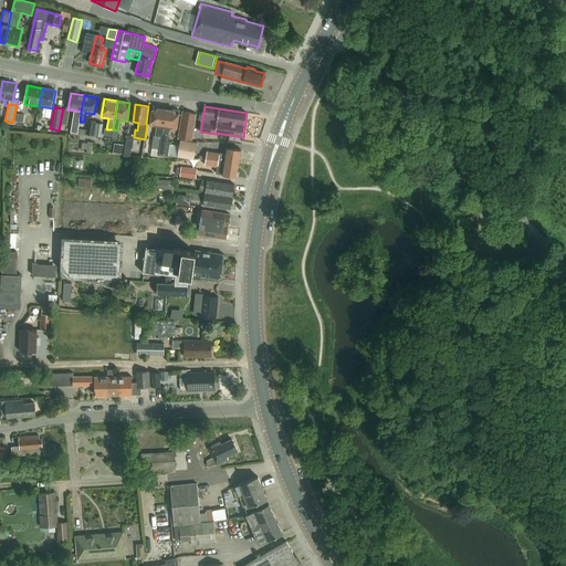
[(154,136),(153,138),(152,149),(159,150),(161,140),(164,127),(166,109),(154,107),(150,125),(156,126),(155,137),(154,136)]
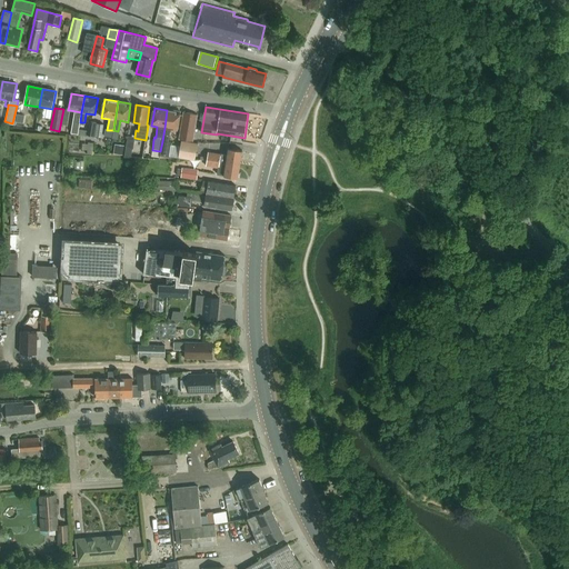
[(170,129),(178,130),(180,112),(167,110),(165,128),(170,129)]
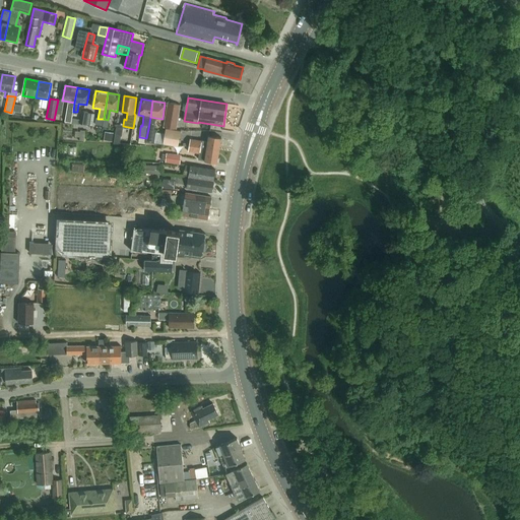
[(71,124),(73,112),(74,103),(69,102),(66,123),(71,124)]
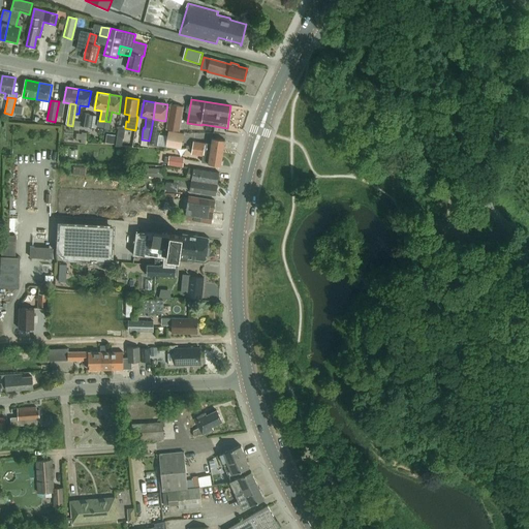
[(16,105),(14,113),(22,115),(23,107),(16,106),(16,105)]
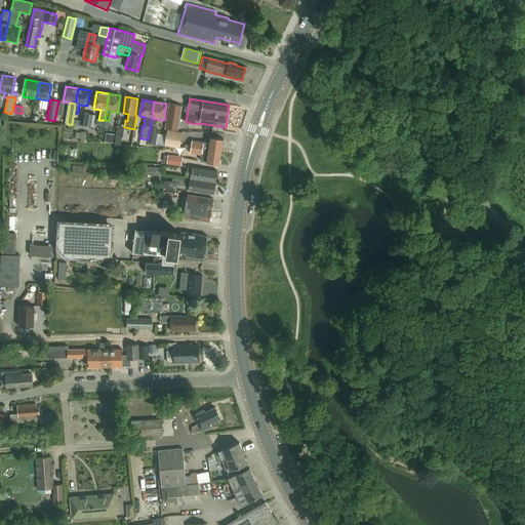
[(169,105),(165,129),(168,130),(173,130),(178,131),(183,107),(169,105)]
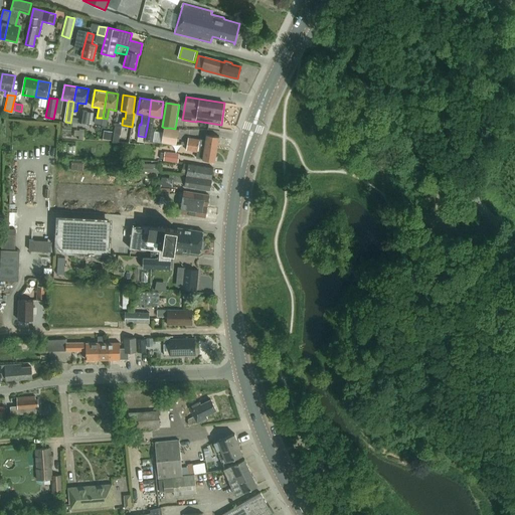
[(79,122),(86,123),(88,111),(88,110),(81,109),(79,122)]
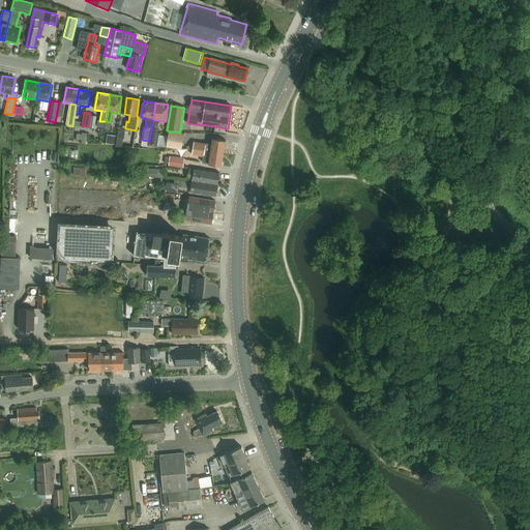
[(88,126),(95,127),(97,115),(90,114),(88,126)]
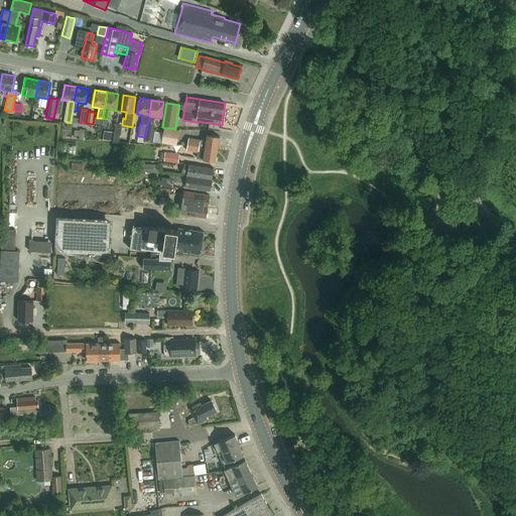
[(153,143),(156,129),(153,129),(155,119),(153,119),(154,117),(149,116),(147,128),(145,141),(153,143)]
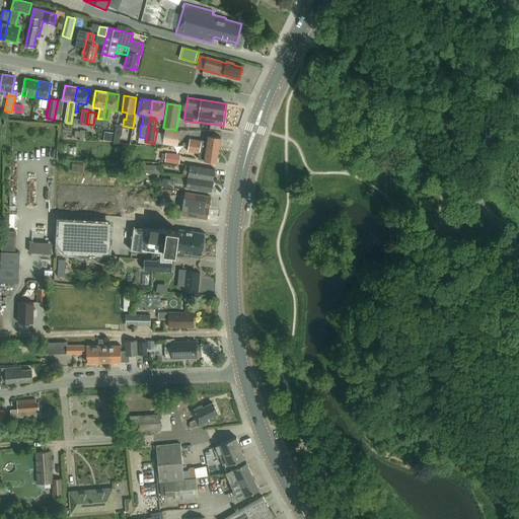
[(165,129),(163,143),(178,146),(180,131),(165,129)]
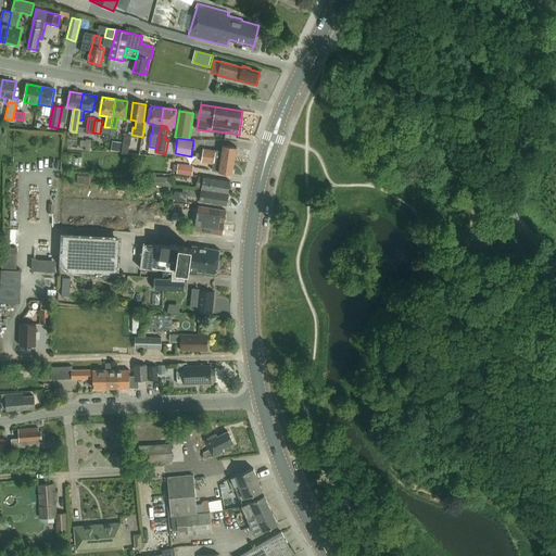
[(122,152),(123,142),(113,141),(112,150),(122,152)]
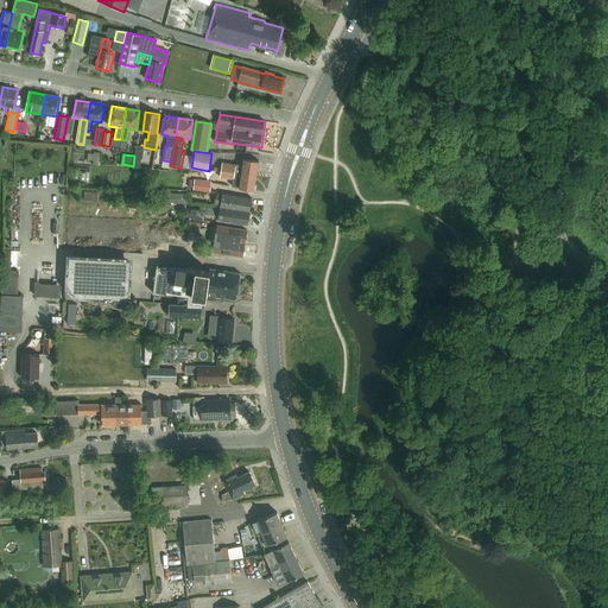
[(222,171),(257,176),(259,162),(245,159),(244,166),(223,163),(222,171)]
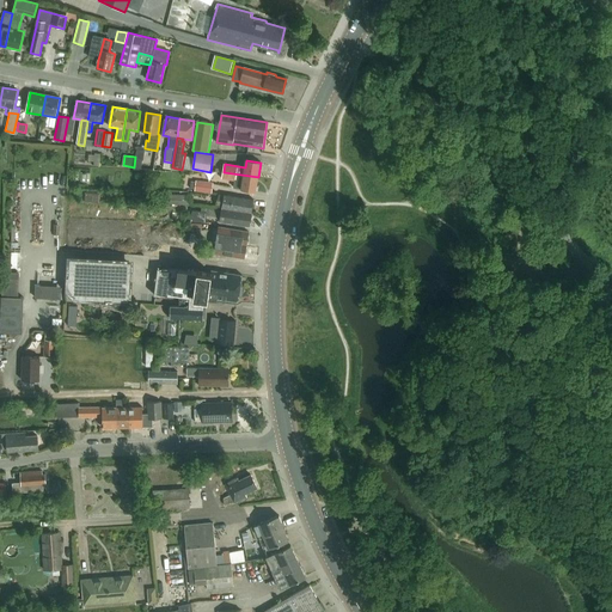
[(256,193),(258,177),(224,172),(222,179),(234,182),(233,188),(242,189),(242,190),(256,193)]
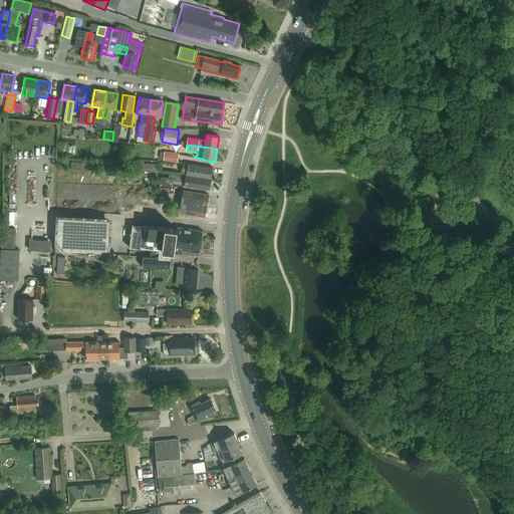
[(179,154),(165,152),(164,161),(178,162),(179,154)]
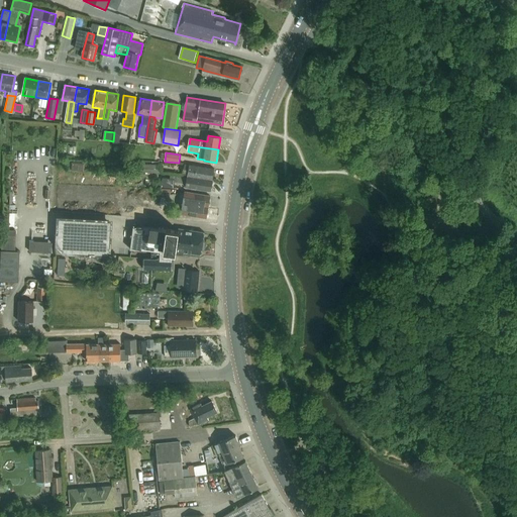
[(87,169),(87,159),(75,159),(75,169),(87,169)]
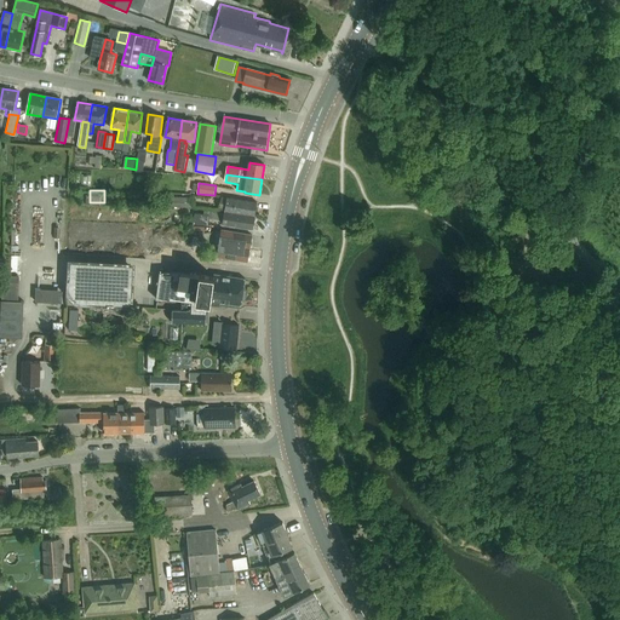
[(68,197),(68,191),(49,191),(49,202),(59,202),(59,197),(68,197)]
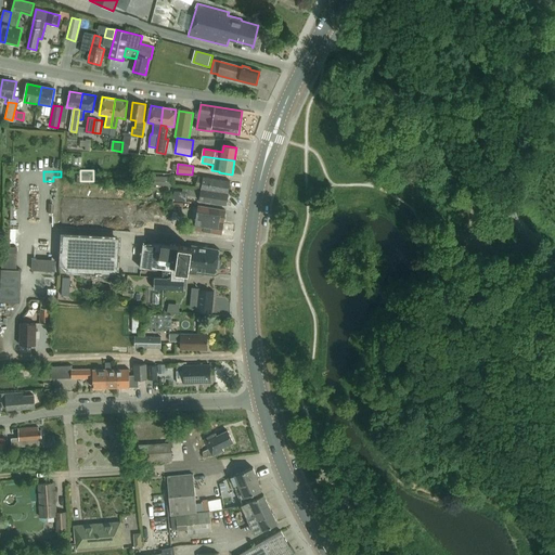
[(173,178),(155,177),(155,185),(173,186),(173,178)]
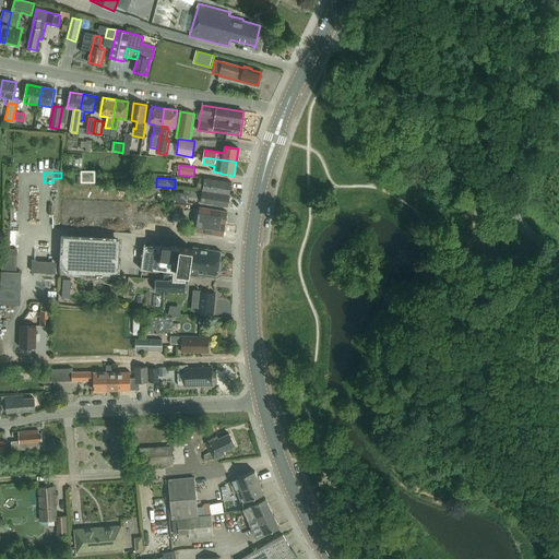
[(199,178),(198,188),(203,189),(203,190),(230,194),(233,182),(205,178),(205,179),(199,178)]
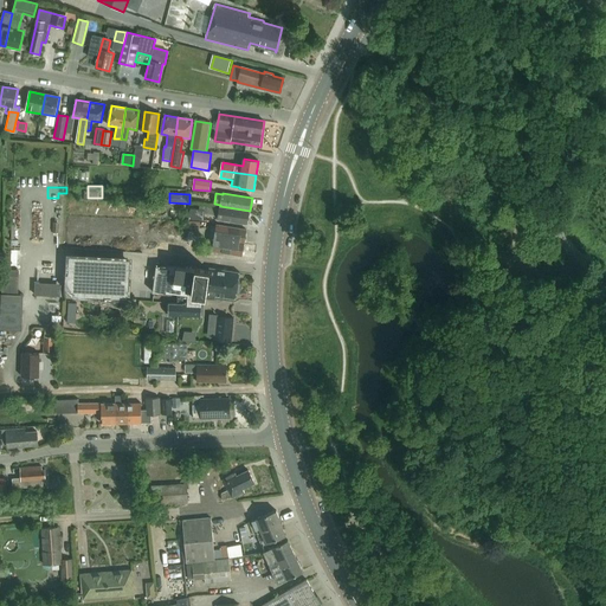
[(219,216),(218,219),(247,224),(250,211),(220,206),(220,208),(219,216)]
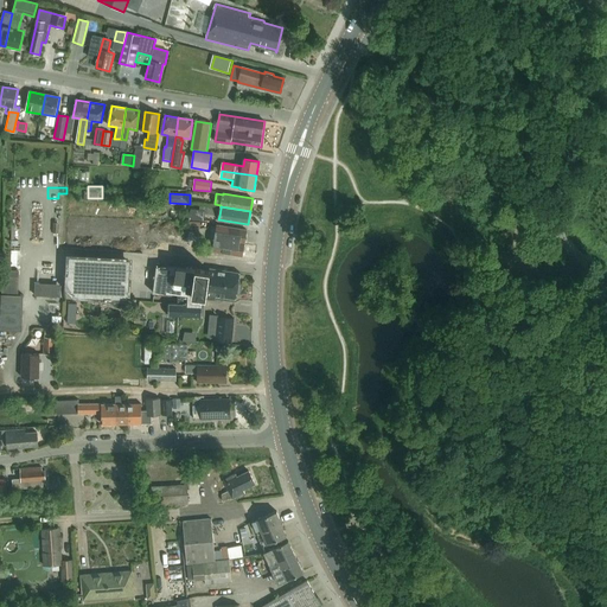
[(199,210),(189,209),(187,219),(202,221),(203,210),(199,210)]
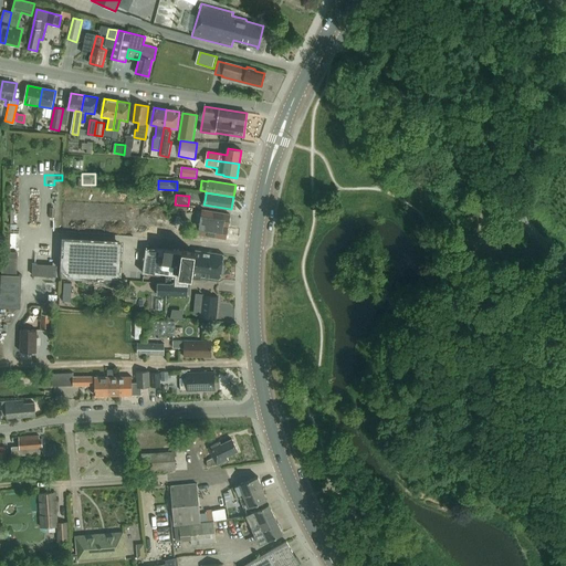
[(128,222),(142,217),(138,208),(125,212),(128,222)]
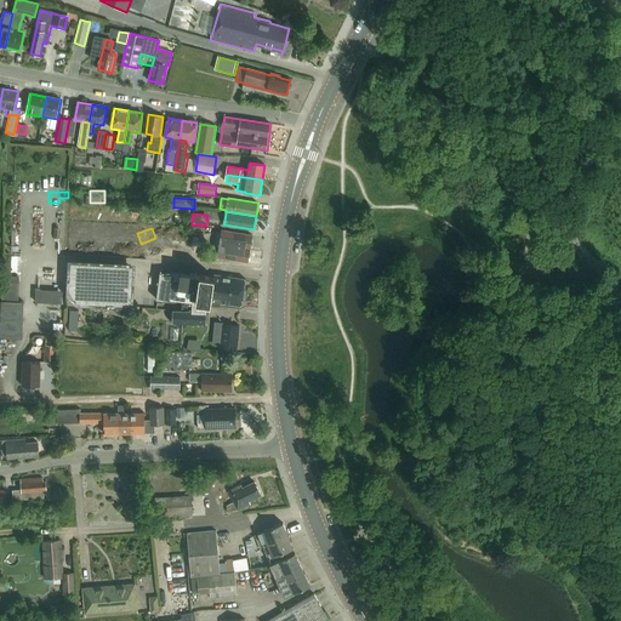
[(220,244),(250,249),(252,235),(222,231),(220,244)]
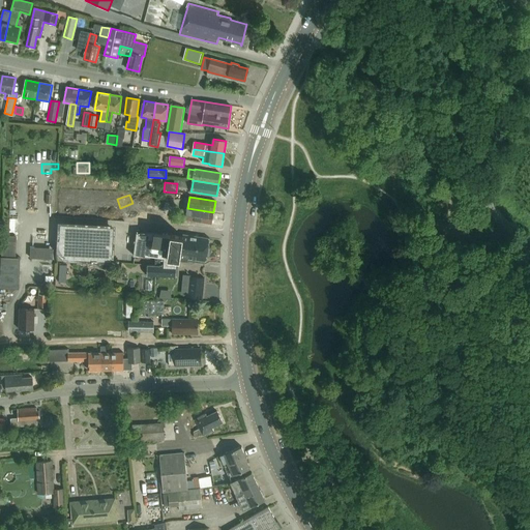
[(211,224),(213,212),(187,208),(185,219),(211,224)]
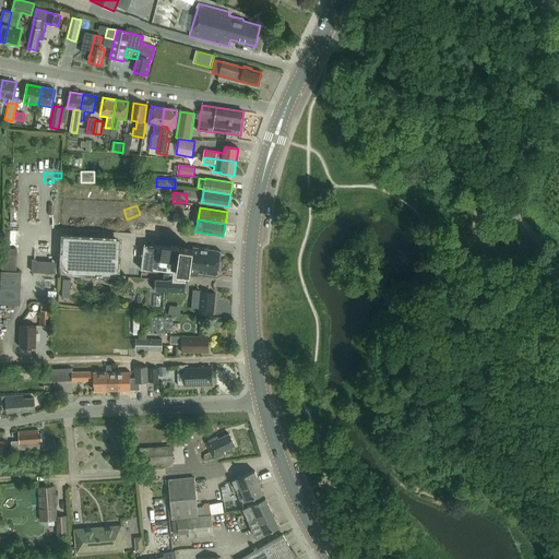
[(166,236),(167,229),(145,227),(144,234),(166,236)]
